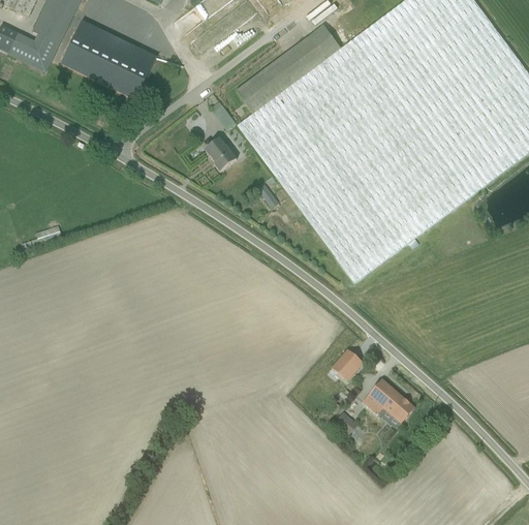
[(0,0),(0,2),(28,16),(34,0),(0,0)]
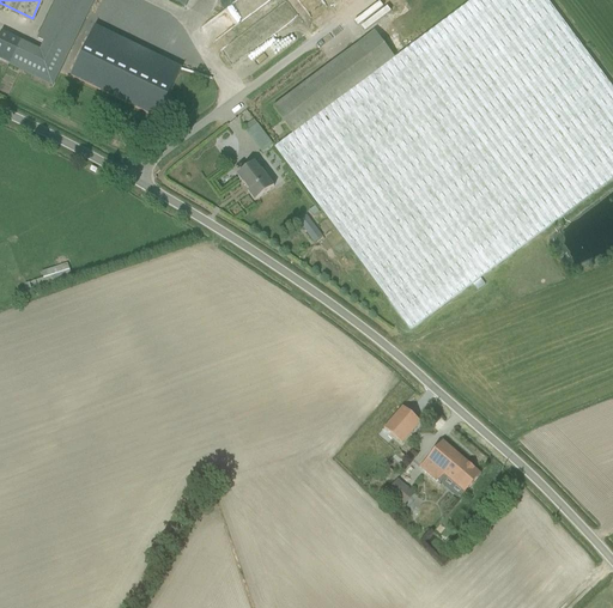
[(68,52),(93,0),(55,0),(37,36),(44,40),(68,52)]
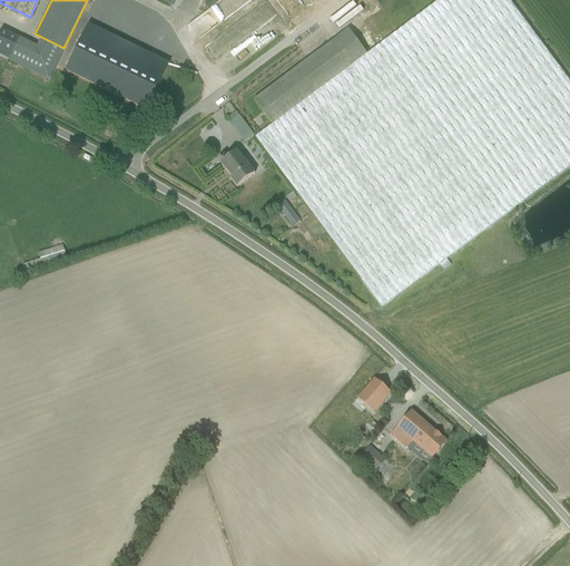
[(231,0),(237,10),(245,7),(242,1),(237,5),(235,0),(220,0),(222,1),(224,0),(231,0)]
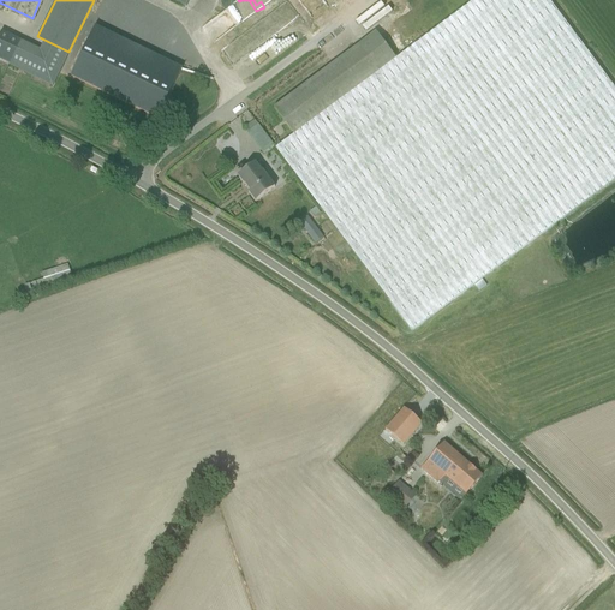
[(614,88),(549,0),(471,0),(396,55),(294,131),(275,145),(410,326),(614,173),(614,88)]
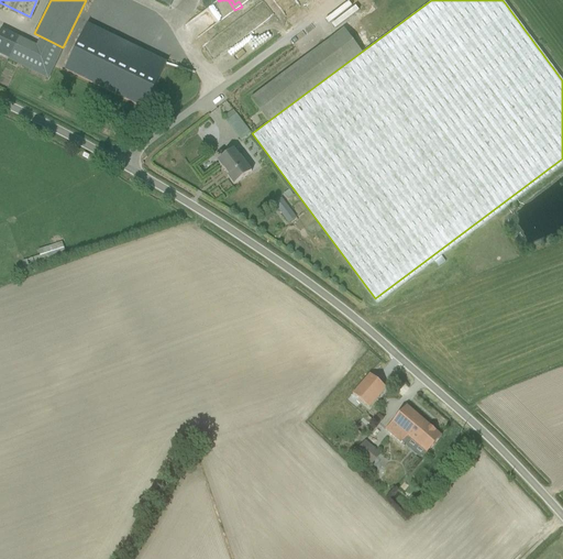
[(266,23),(278,15),(268,1),(238,21),(257,51),(277,39),(266,23)]
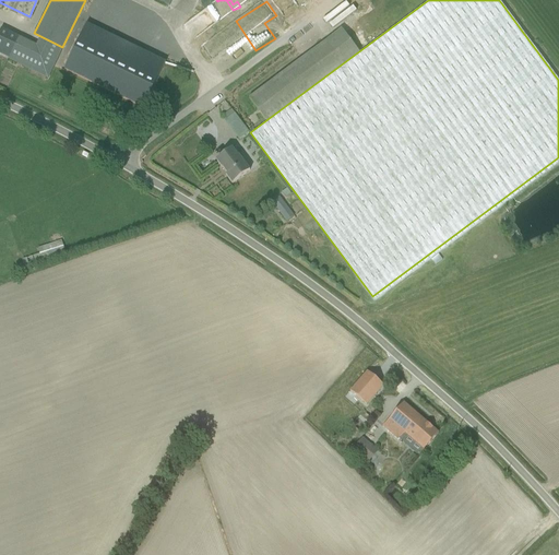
[(396,7),(382,15),(385,21),(400,12),(396,7)]
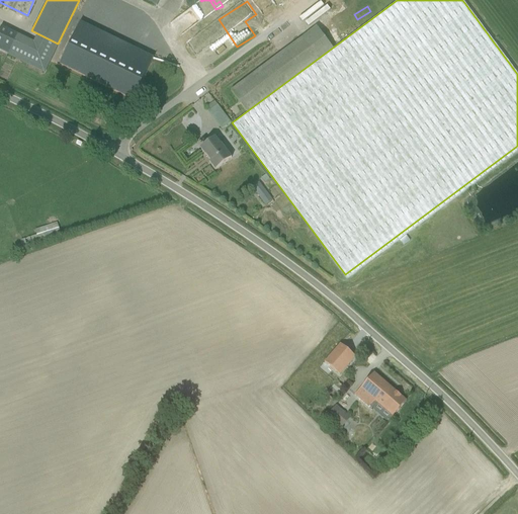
[(246,109),(333,45),(318,24),(231,89),(246,109)]
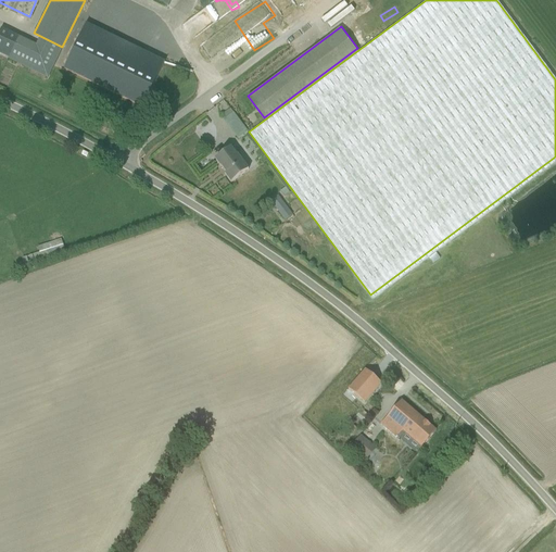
[(0,50),(5,52),(13,35),(0,28),(0,50)]
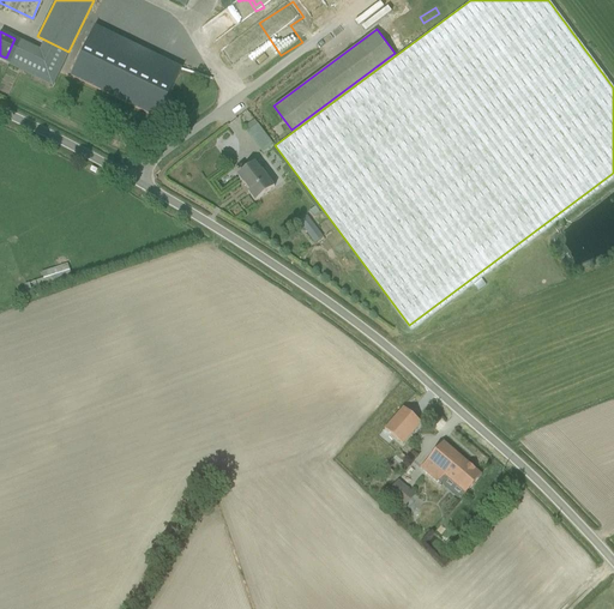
[(68,52),(44,40),(41,46),(22,37),(10,62),(54,83),(68,52)]
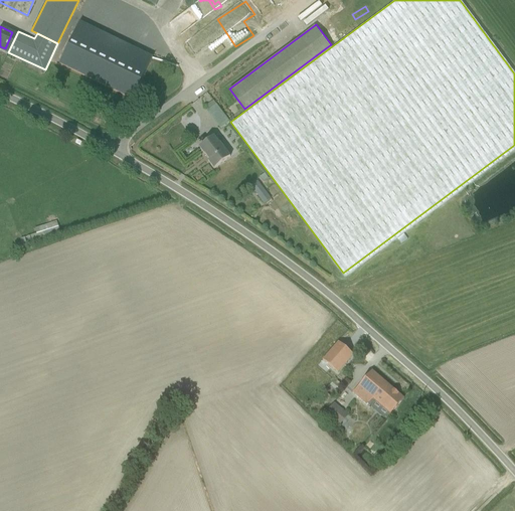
[(212,168),(229,155),(213,134),(196,147),(212,168)]
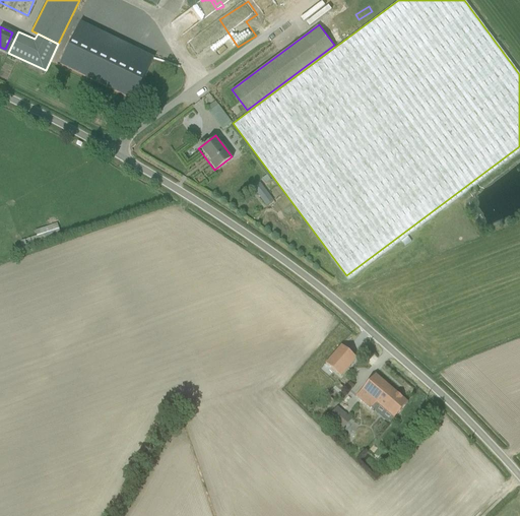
[(271,174),(265,179),(271,186),(276,182),(271,174)]
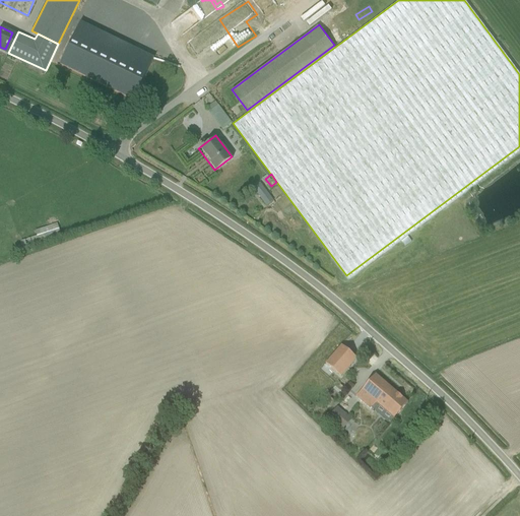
[(263,197),(271,192),(265,182),(257,186),(263,197)]
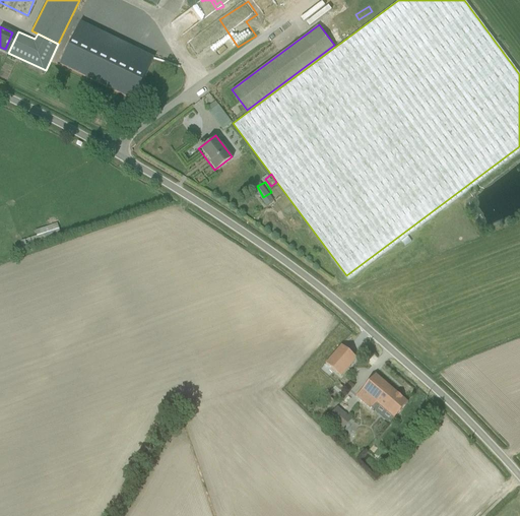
[(330,361),(347,376),(362,360),(344,344),(330,361)]
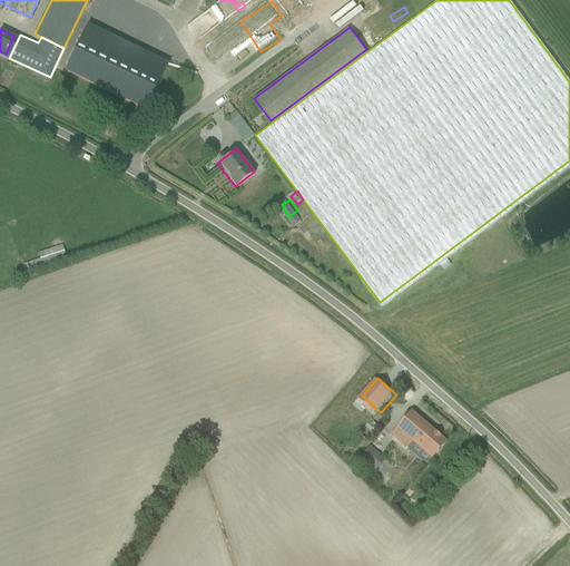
[(428,464),(448,441),(409,408),(389,431),(428,464)]
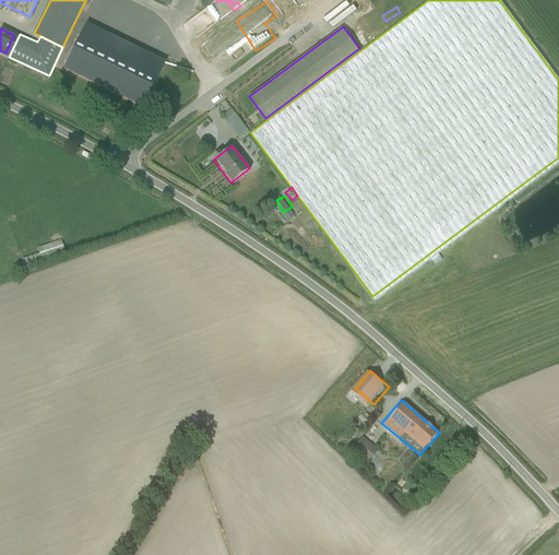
[(365,437),(358,449),(376,460),(383,448),(365,437)]
